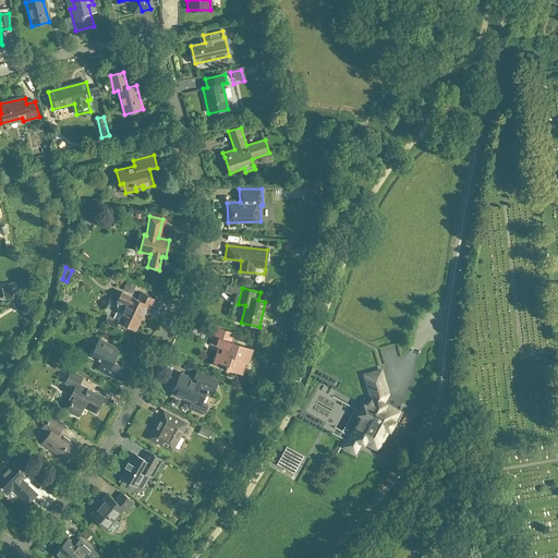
[(135,330),(143,313),(146,315),(153,300),(142,294),(138,300),(121,292),(117,301),(118,301),(117,302),(117,303),(117,304),(117,305),(117,306),(117,307),(117,308),(118,310),(119,311),(120,312),(121,313),(122,314),(118,322),(135,330)]
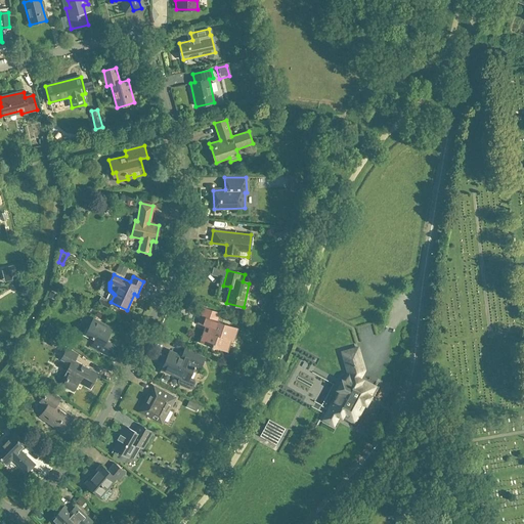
[(12,284),(16,291),(22,288),(17,280),(12,284)]
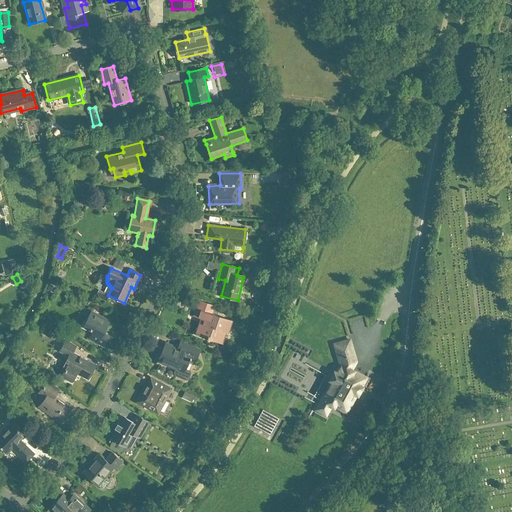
[(49,284),(46,290),(54,293),(57,287),(49,284)]
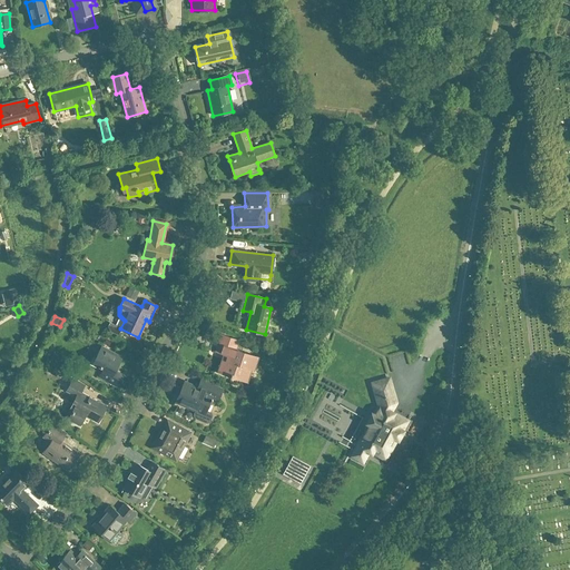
[(117,336),(120,328),(108,325),(106,332),(117,336)]
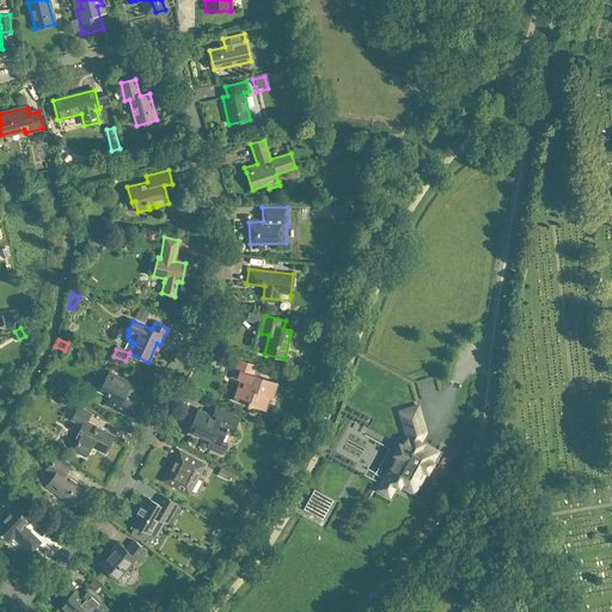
[(239,386),(238,386),(236,396),(234,399),(248,404),(246,405),(249,407),(250,402),(257,405),(257,408),(264,410),(269,397),(270,397),(275,383),(257,377),(252,375),(256,366),(238,359),(231,378),(240,381),(239,386)]
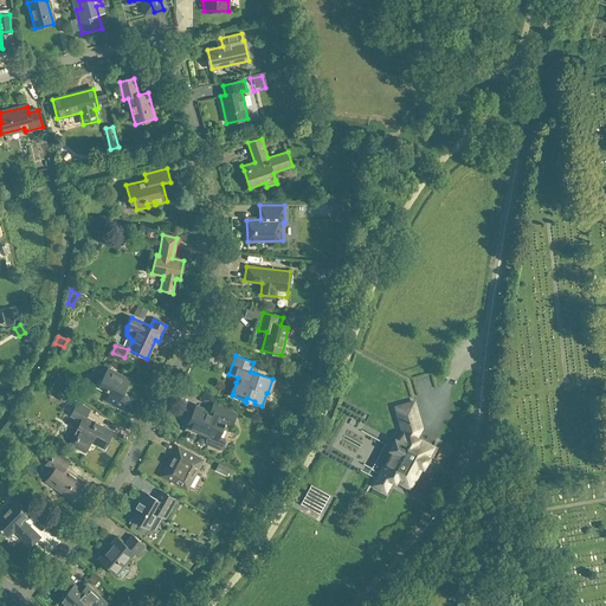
[(131,398),(122,393),(129,380),(108,368),(98,386),(109,392),(104,401),(124,411),(131,398)]
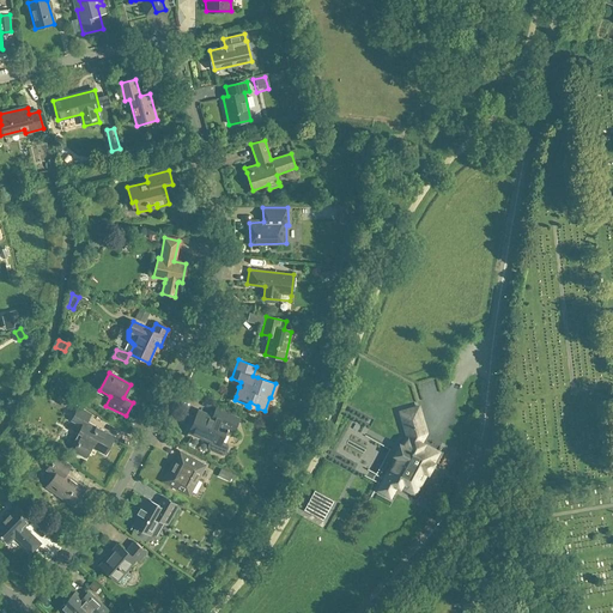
[(114,437),(86,423),(90,414),(78,408),(71,420),(82,426),(77,434),(80,436),(73,450),(86,457),(91,447),(105,454),(114,437)]
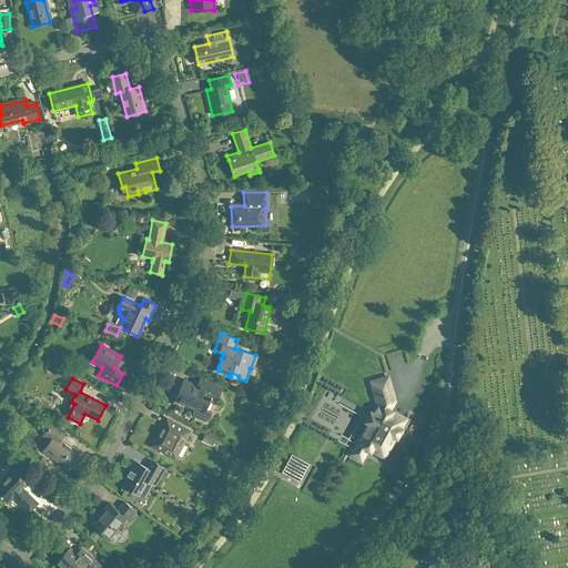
[(211,401),(212,396),(217,398),(222,388),(200,378),(196,387),(193,386),(193,385),(186,382),(178,402),(194,409),(193,412),(193,414),(193,416),(195,417),(204,422),(206,422),(208,421),(209,419),(211,416),(211,414),(210,412),(209,411),(205,409),(210,399),(211,401)]
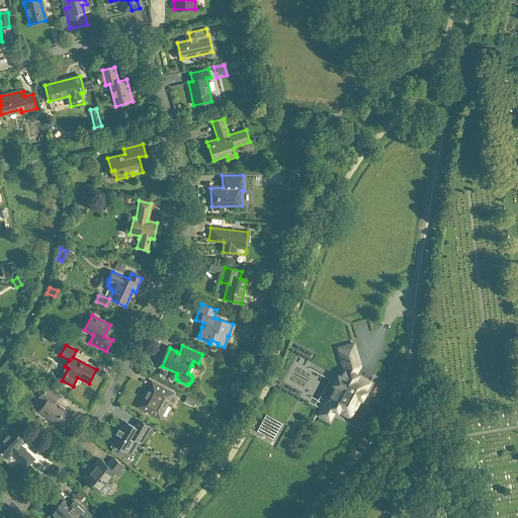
[(344,369),(340,377),(338,376),(333,384),(335,385),(324,406),(337,413),(338,411),(348,417),(351,412),(353,413),(360,399),(361,400),(366,392),(365,391),(369,382),(358,376),(358,375),(355,373),(360,365),(354,346),(339,350),(344,369)]
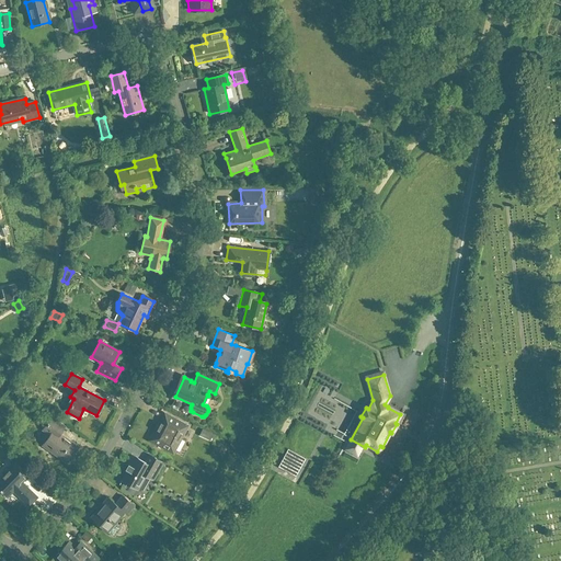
[(345,400),(352,408),(363,399),(356,391),(345,400)]
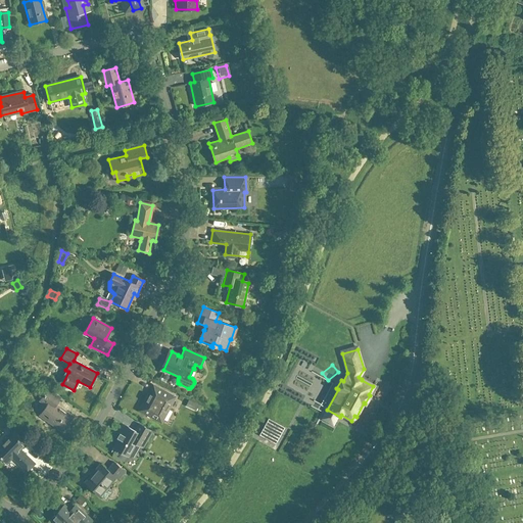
[(161,422),(175,397),(153,386),(139,411),(161,422)]
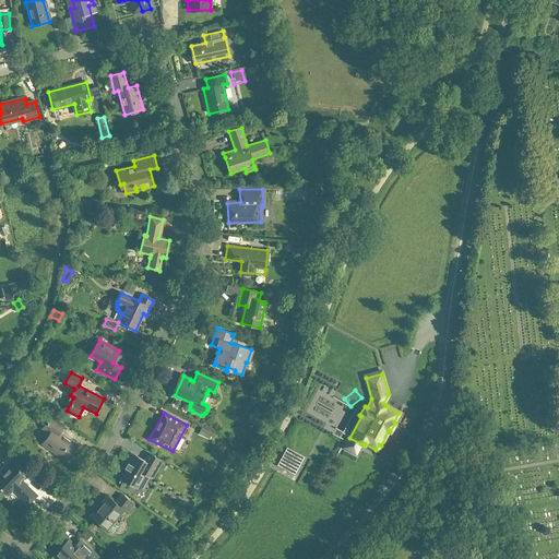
[(78,445),(59,432),(64,425),(51,416),(43,428),(49,433),(43,442),(58,453),(57,454),(67,462),(78,445)]
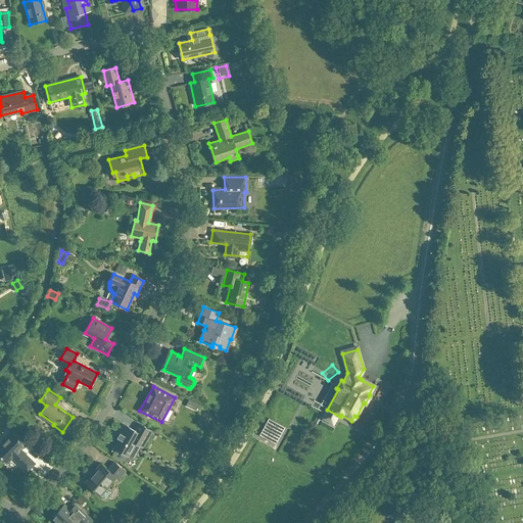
[(199,403),(189,399),(186,407),(196,411),(199,403)]
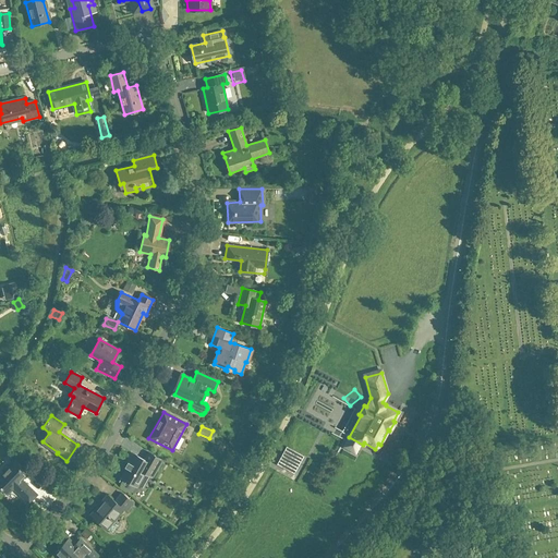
[(294,471),(303,456),(288,447),(279,462),(294,471)]
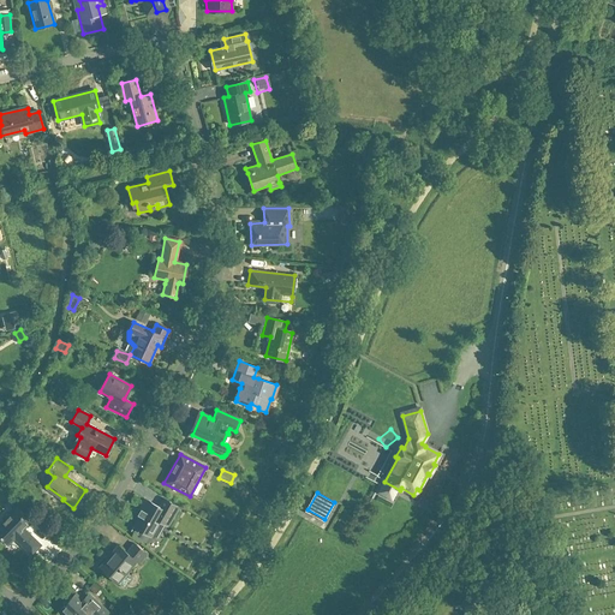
[(167,526),(178,508),(163,500),(157,509),(147,502),(142,511),(141,509),(137,515),(139,517),(135,525),(151,536),(160,521),(167,526)]
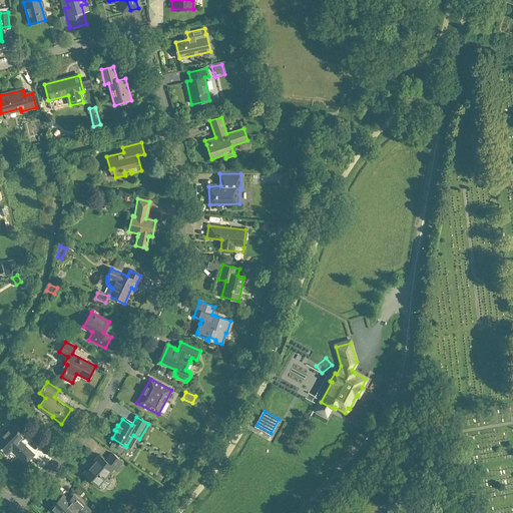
[(20,441),(24,436),(12,424),(0,436),(0,448),(7,455),(12,449),(26,463),(34,455),(20,441)]
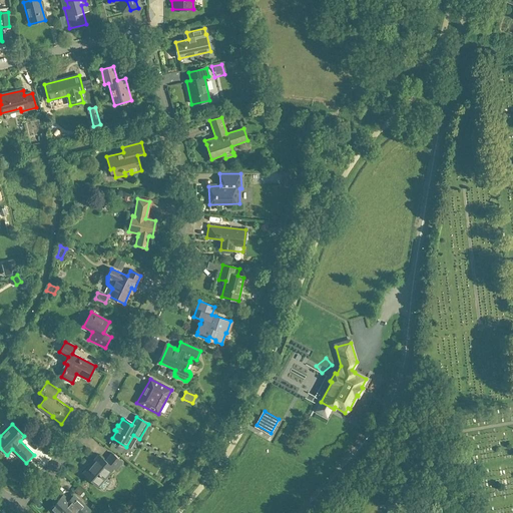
[(104,479),(113,469),(115,470),(122,462),(112,454),(105,461),(98,455),(83,474),(102,490),(104,490),(109,484),(109,482),(104,479)]
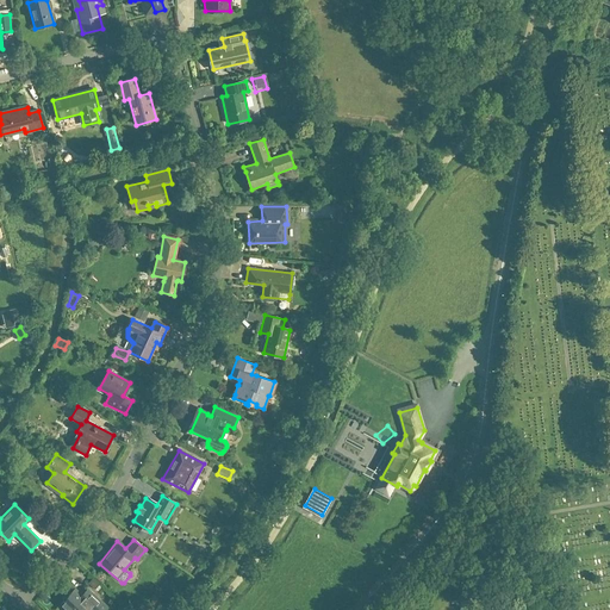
[(92,579),(88,584),(94,590),(99,585),(92,579)]
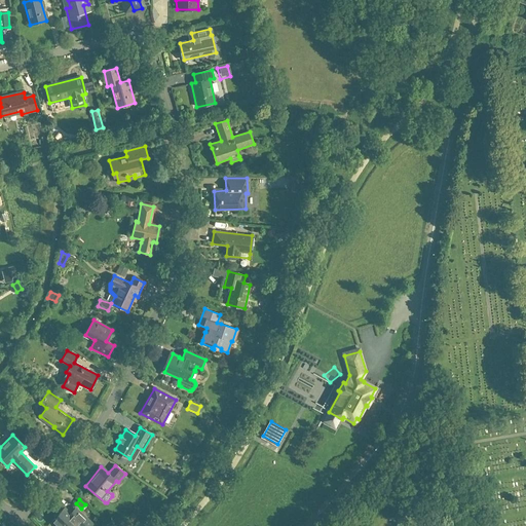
[(90,525),(92,524),(75,508),(70,513),(65,508),(53,520),(60,525),(90,525)]
